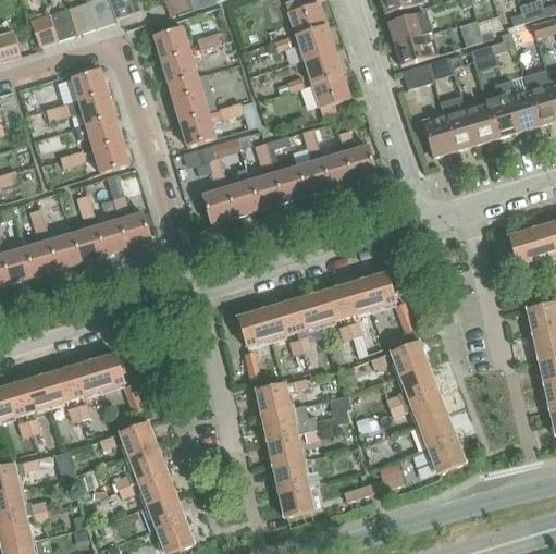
[(94,0),(87,2),(95,28),(116,21),(115,17),(109,0),(94,0)]
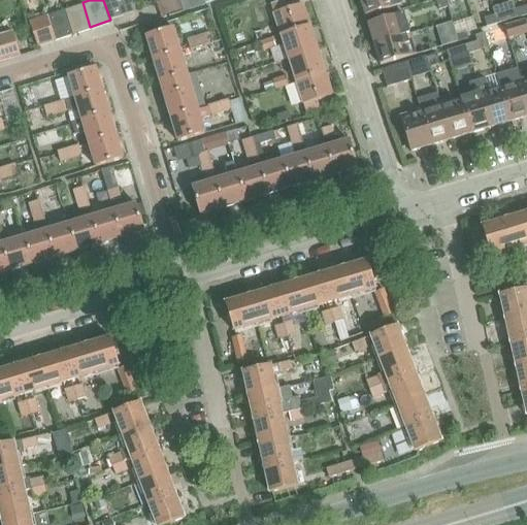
[(110,17),(133,9),(129,0),(103,0),(109,17),(110,17)]
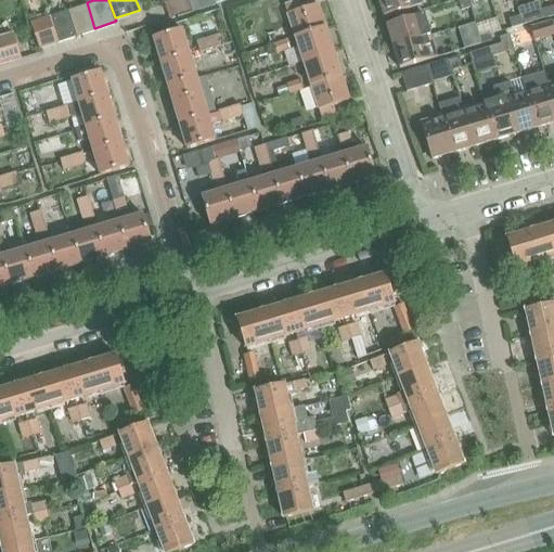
[(169,0),(174,13),(191,8),(188,0),(169,0)]
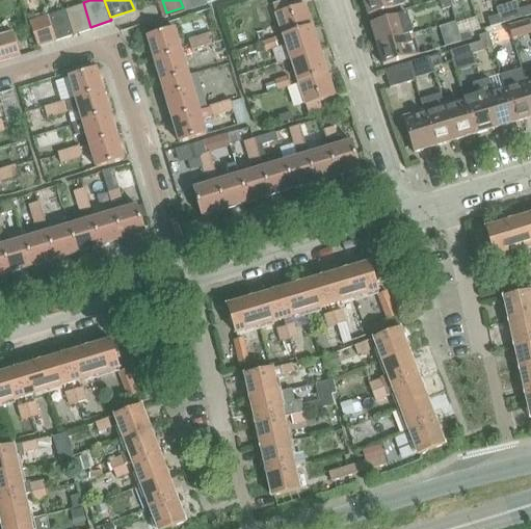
[(283,33),(311,24),(303,1),(289,6),(287,0),(280,0),(273,2),(283,33)]
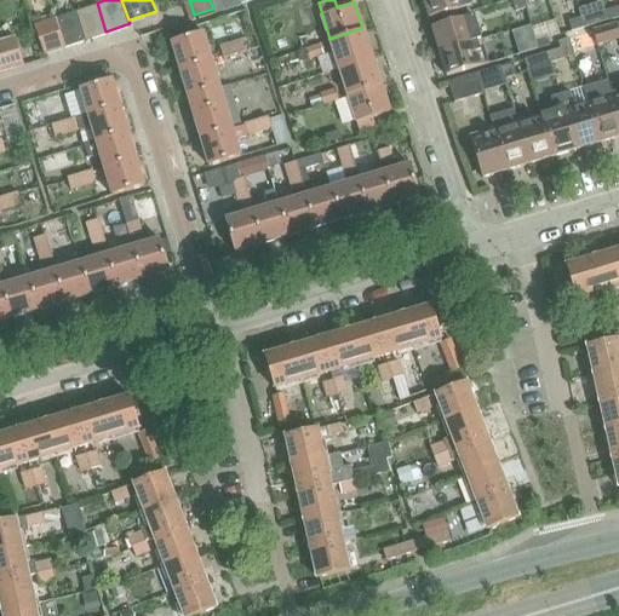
[(424,0),(429,16),(470,4),(469,0),(424,0)]
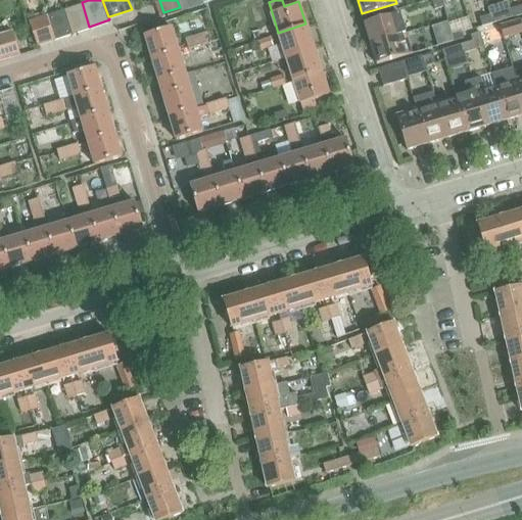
[(432,0),(434,8),(443,5),(441,0),(432,0)]
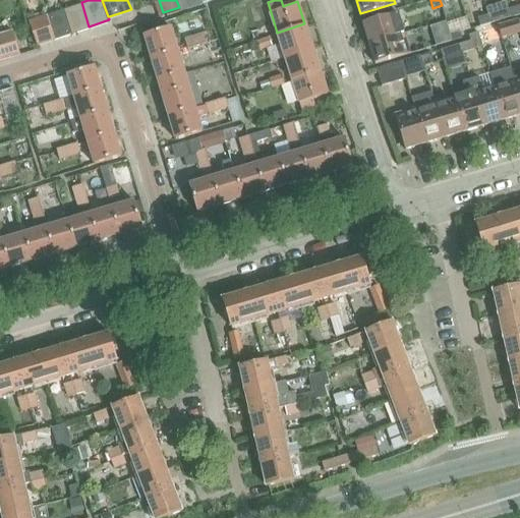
[(71,32),(89,26),(81,2),(63,8),(71,32)]
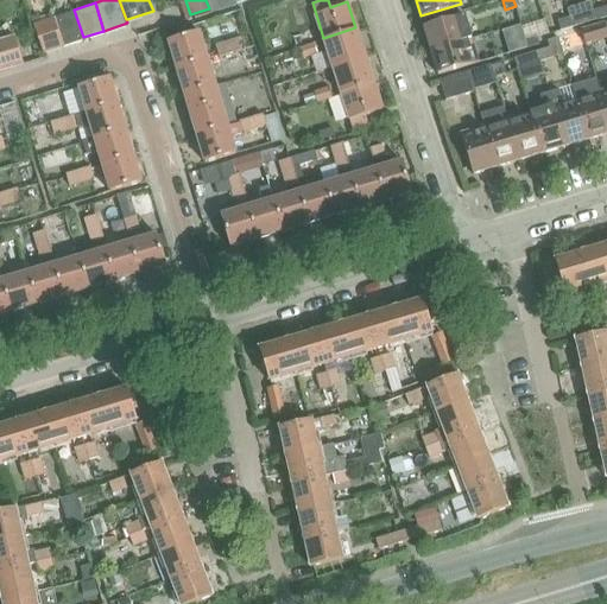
[(74,10),(54,16),(63,44),(83,38),(74,10)]
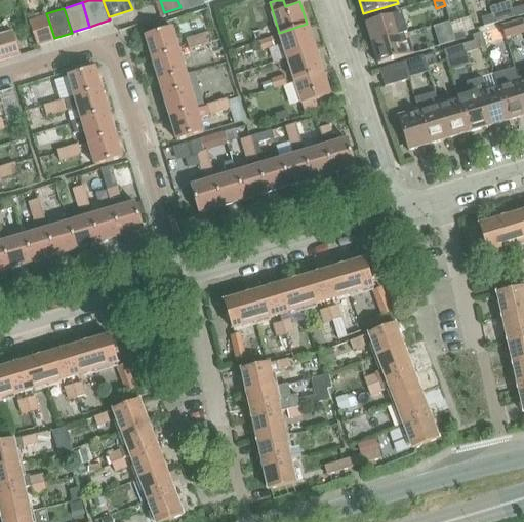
[(491,12),(493,21),(505,18),(501,9),(491,12)]
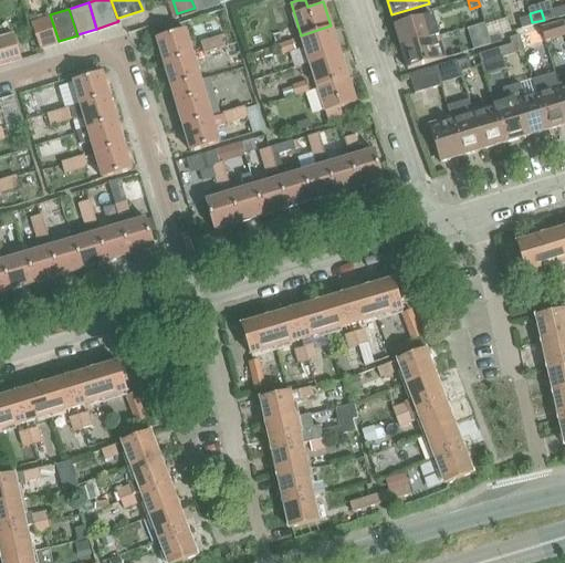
[(400,44),(438,33),(431,11),(394,22),(400,44)]
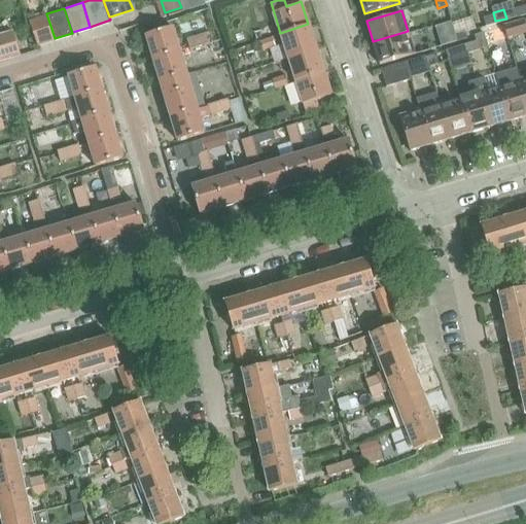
[(493,12),(483,15),(485,25),(495,21),(493,12)]
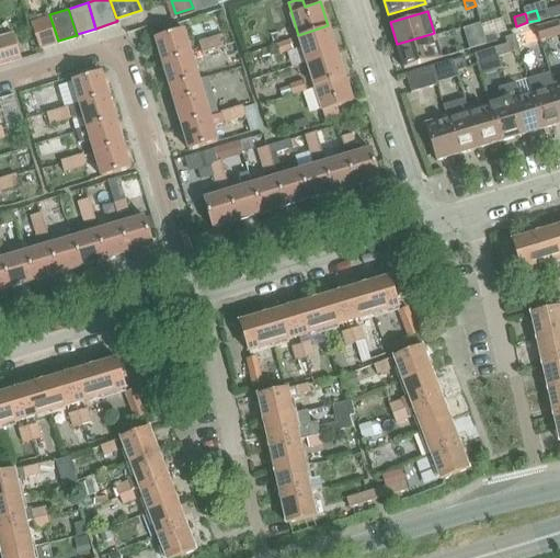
[(40,47),(58,41),(49,14),(31,21),(40,47)]
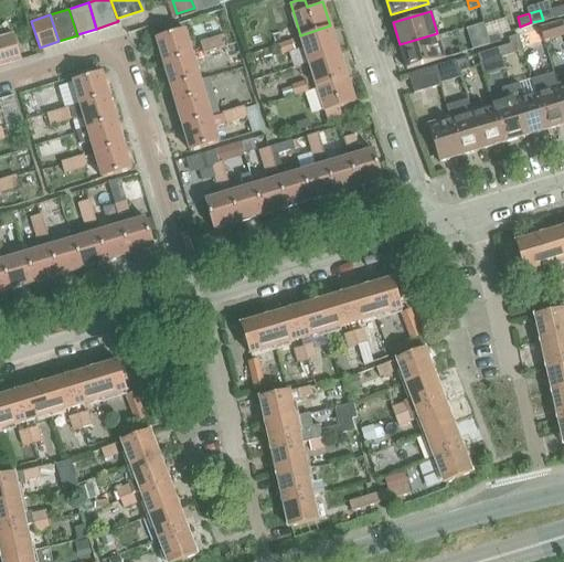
[(563,27),(562,19),(541,25),(543,35),(544,39),(563,33),(563,27)]
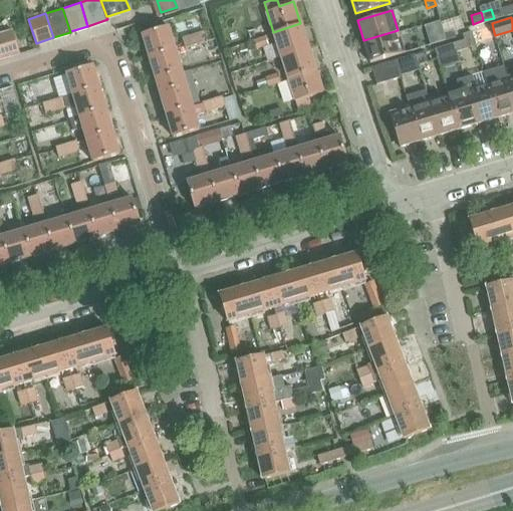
[(440,18),(426,22),(432,42),(436,41),(446,38),(443,29),(440,18)]
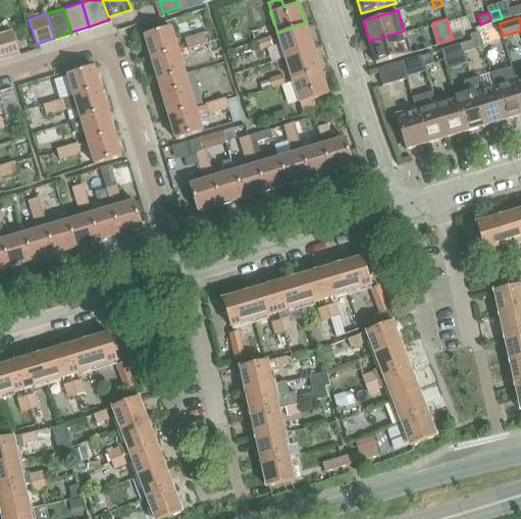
[(277,33),(284,55),(313,46),(305,23),(277,33)]
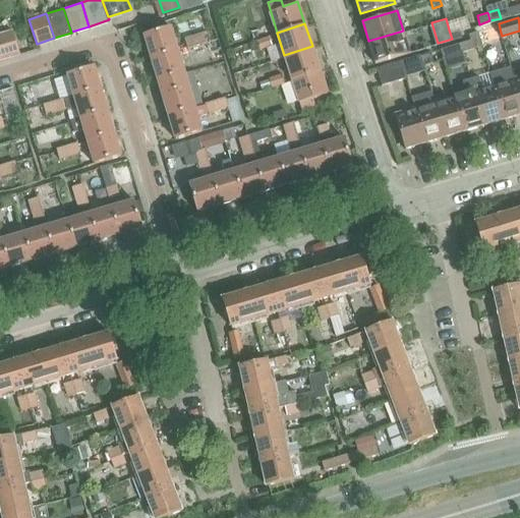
[(487,26),(481,29),(485,40),(500,36),(497,24),(487,26)]
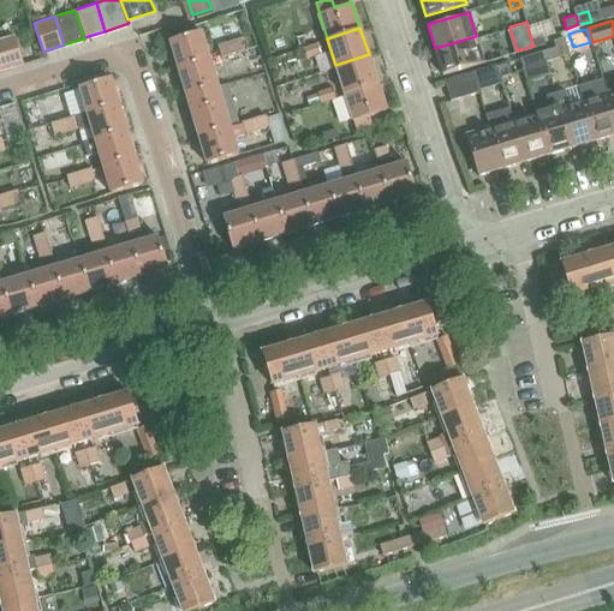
[(201,30),(171,40),(178,65),(209,57),(206,43),(201,30)]
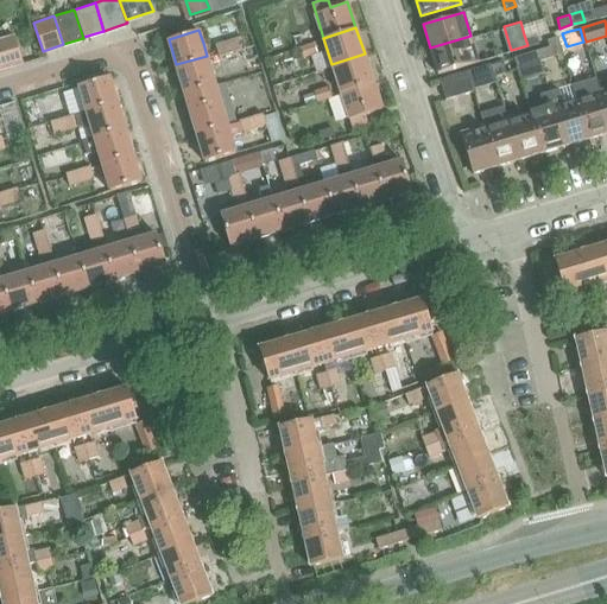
[(528,45),(539,42),(536,31),(524,35),(528,45)]
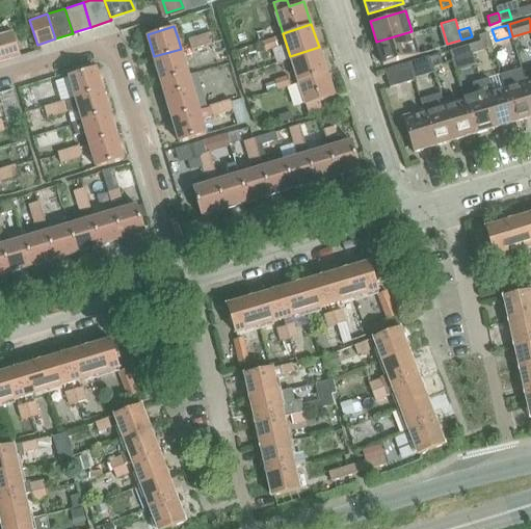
[(0,59),(20,53),(12,29),(0,33),(0,59)]
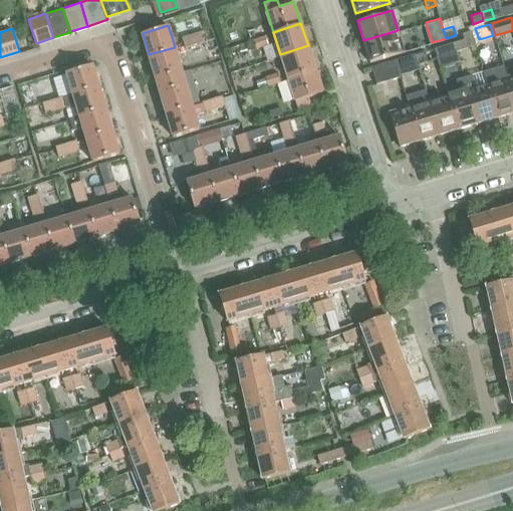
[(204,29),(193,33),(196,42),(207,39),(204,29)]
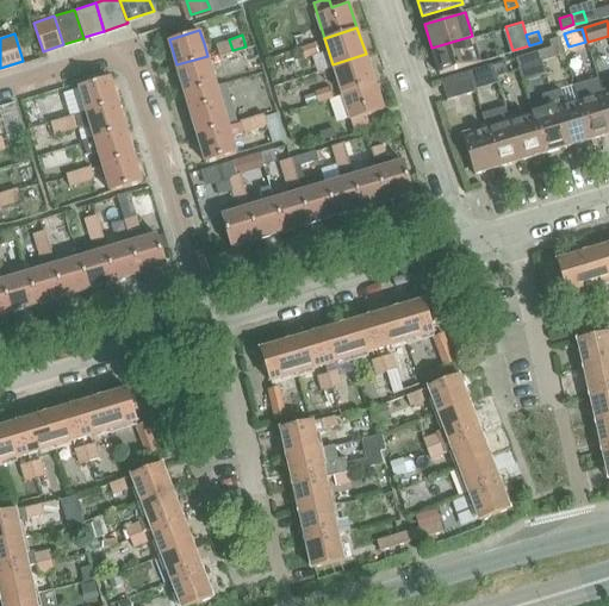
[(565,51),(560,35),(548,38),(551,45),(539,49),(541,58),(565,51)]
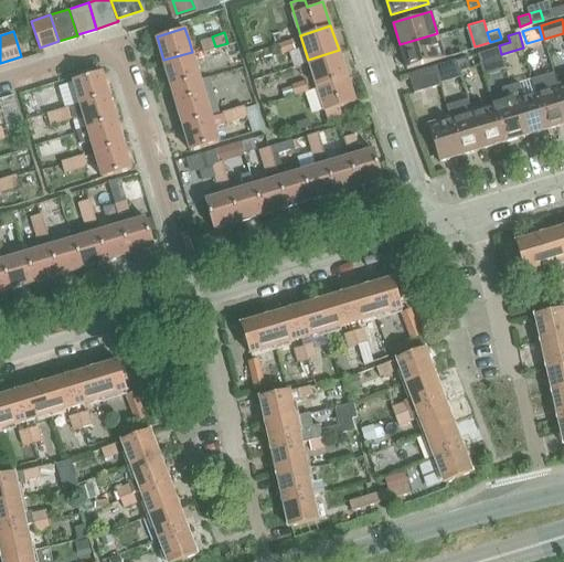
[(400,44),(406,66),(444,55),(437,33),(400,44)]
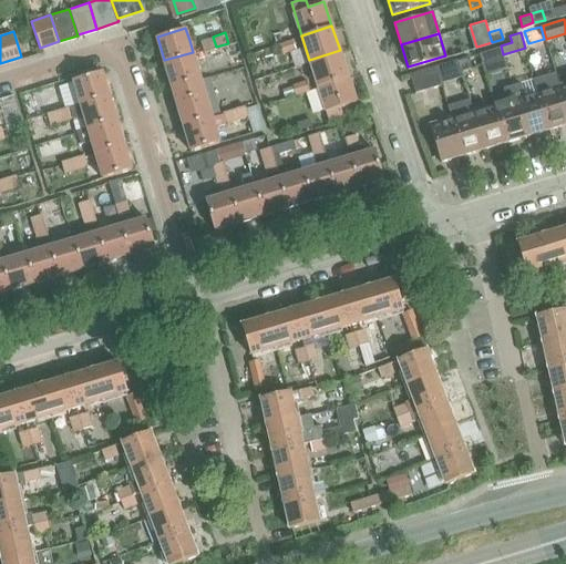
[(204,51),(216,47),(213,37),(201,40),(204,51)]
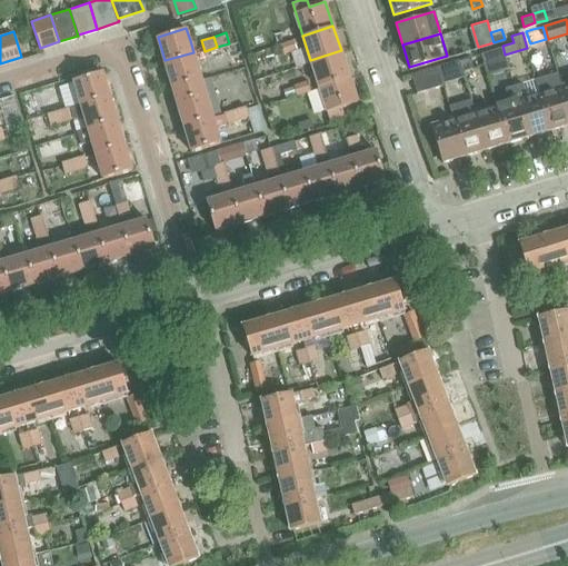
[(284,51),(298,47),(295,38),(280,42),(284,51)]
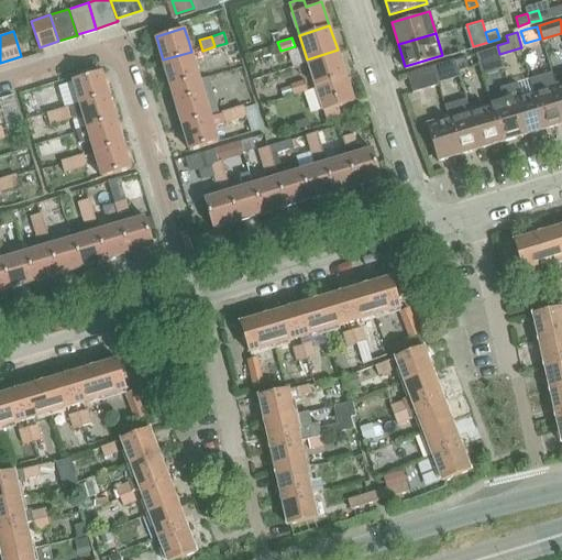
[(499,54),(497,45),(475,51),(478,61),(499,54)]
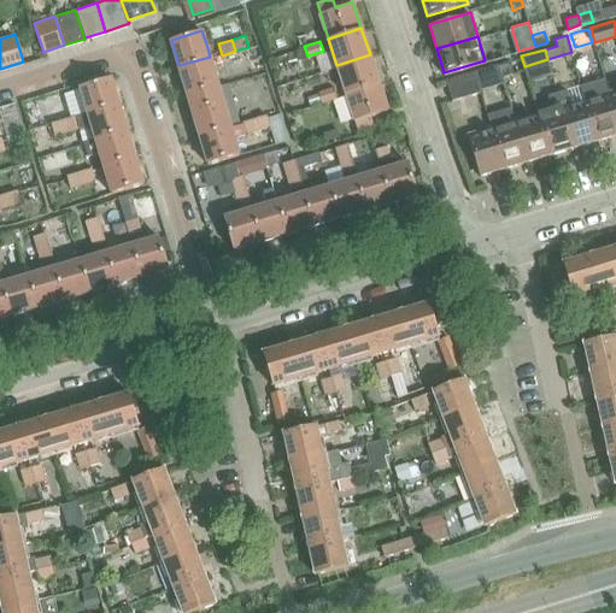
[(370,54),(336,65),(345,92),(379,81),(370,54)]
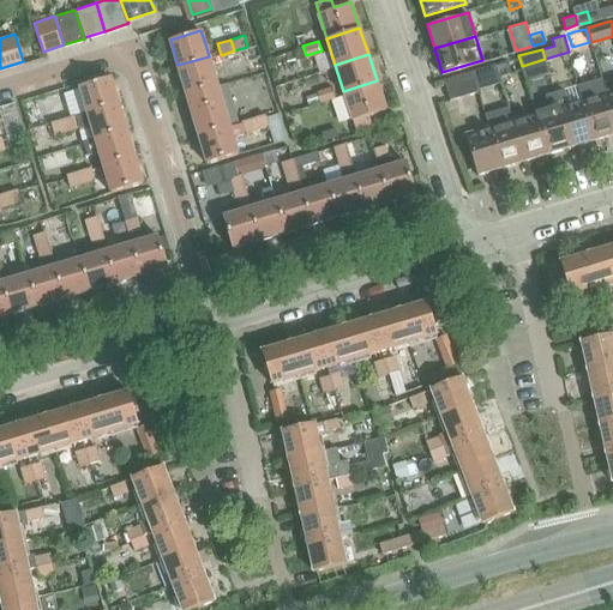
[(209,56),(178,65),(186,91),(199,134),(229,126),(222,100),(217,84),(217,83),(216,83),(209,56)]
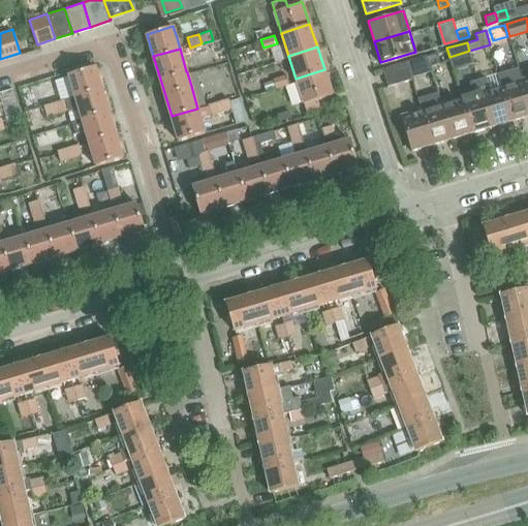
[(439,60),(437,51),(427,54),(430,63),(439,60)]
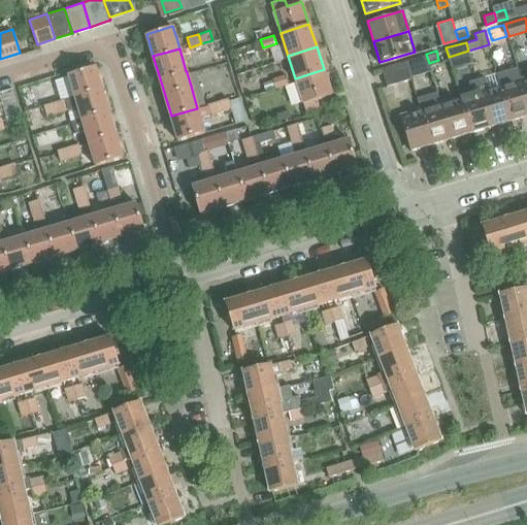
[(429,63),(426,54),(406,60),(408,69),(429,63)]
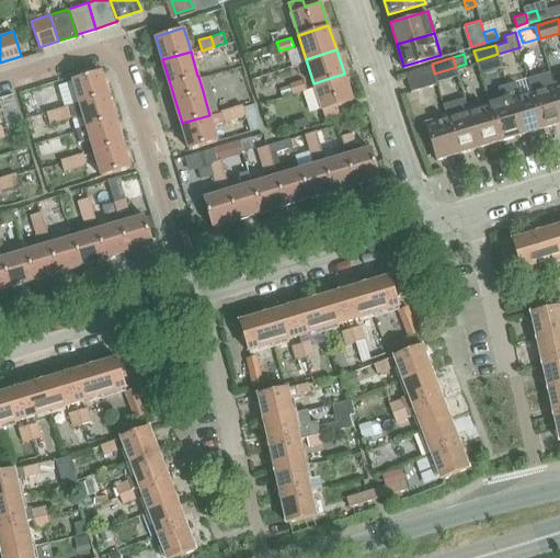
[(434,73),(432,64),(431,64),(406,71),(411,90),(436,82),(434,73)]
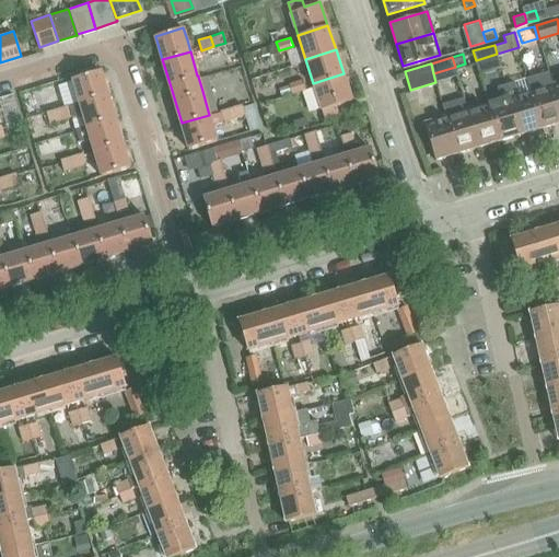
[(72,78),(79,101),(80,102),(107,94),(101,69),(72,78)]
